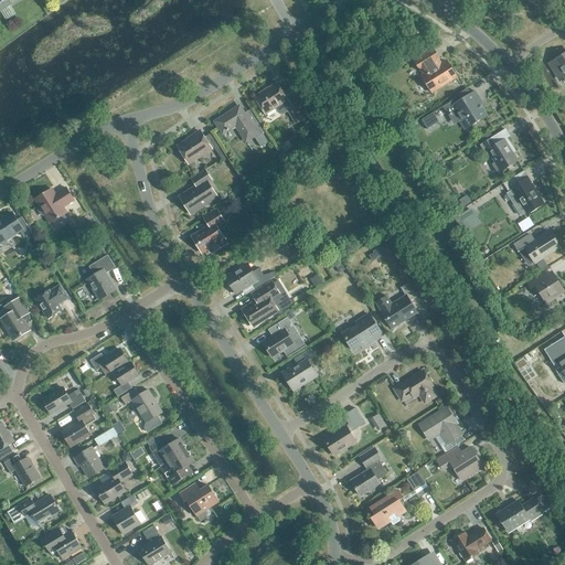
[(0,0),(0,9),(10,3),(8,0),(0,0)]
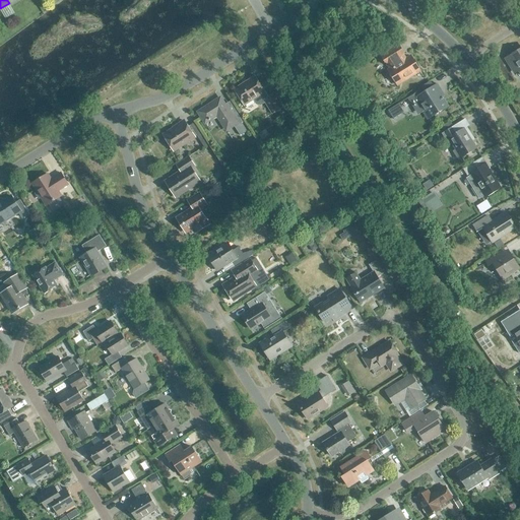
[(303,54),(308,51),(302,41),(297,45),(303,54)]
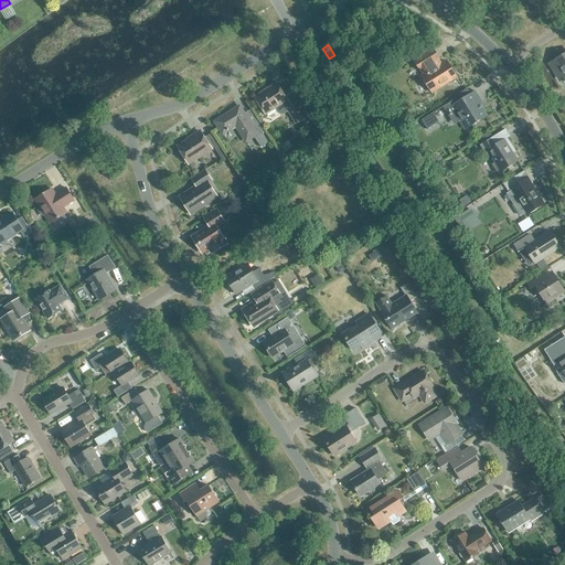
[(432,92),(456,76),(447,61),(441,65),(438,59),(439,57),(434,49),(414,61),(419,70),(422,70),(425,75),(423,76),(432,92)]
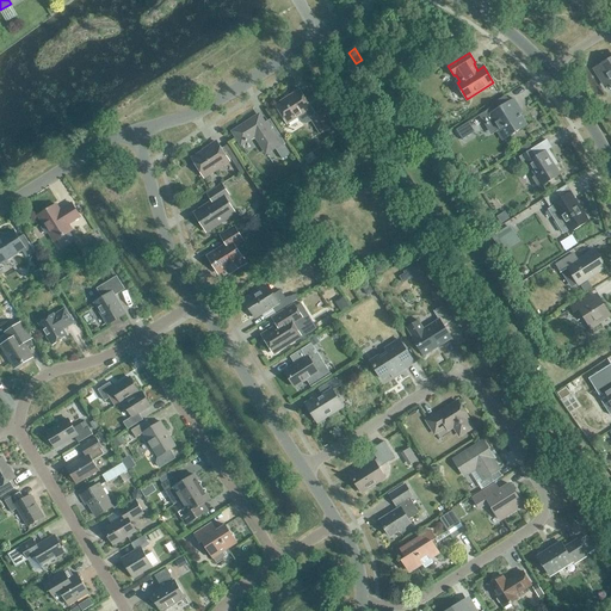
[(610,82),(610,57),(594,68),(605,86),(610,82)]
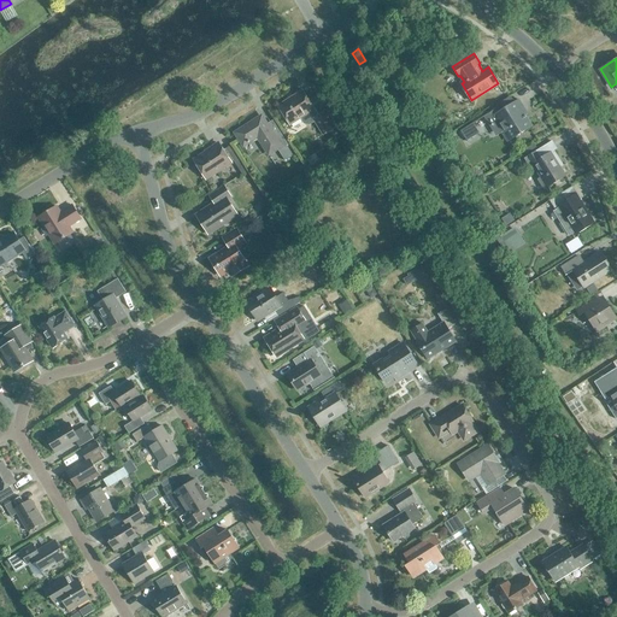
[(327,111),(318,116),(315,110),(303,90),(277,105),(291,125),(301,118),(305,123),(309,124),(315,121),(323,134),(336,125),(327,111)]
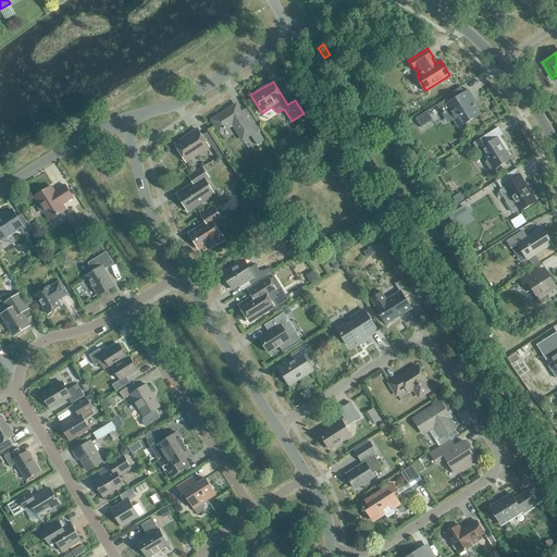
[(449,98),(436,106),(440,110),(446,106),(459,127),(480,114),(475,108),(475,107),(472,100),(473,99),(471,97),(472,97),(468,89),(450,100),(449,98)]
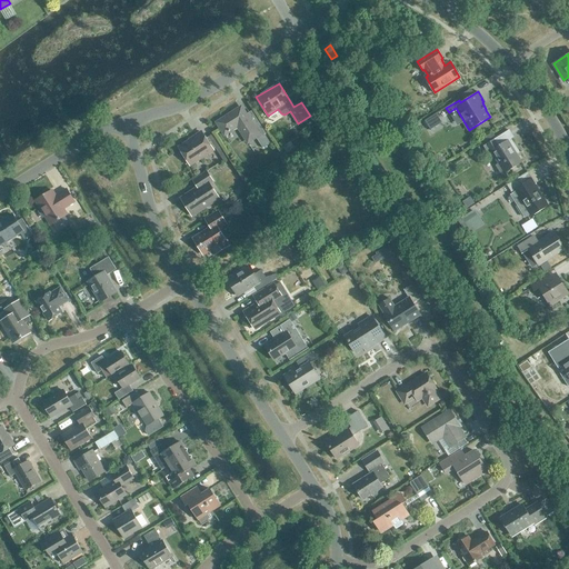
[(270,143),(265,135),(266,133),(258,121),(252,125),(241,107),(217,122),(225,135),(231,130),(238,127),(248,142),(256,137),(262,148),(270,143)]
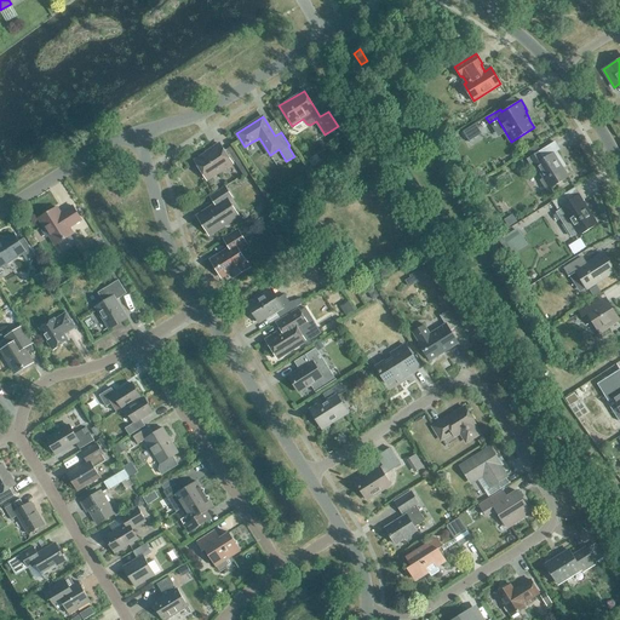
[(475,124),(463,132),(469,142),(481,135),(475,124)]
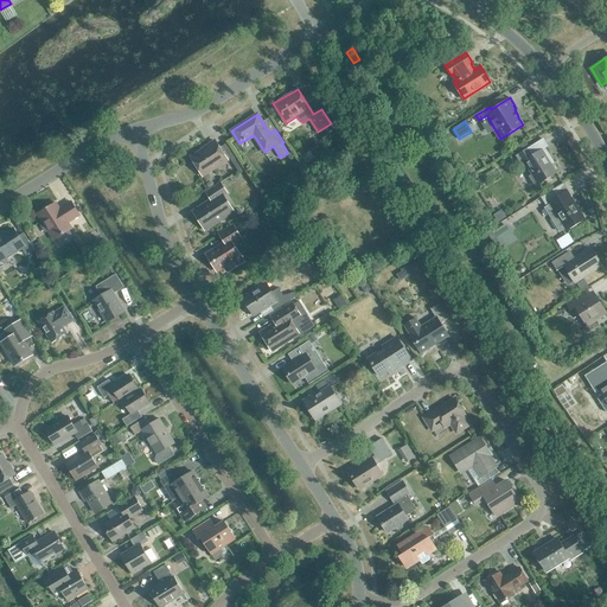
[(208,147),(193,157),(204,174),(228,159),(227,159),(216,141),(208,146),(208,147)]
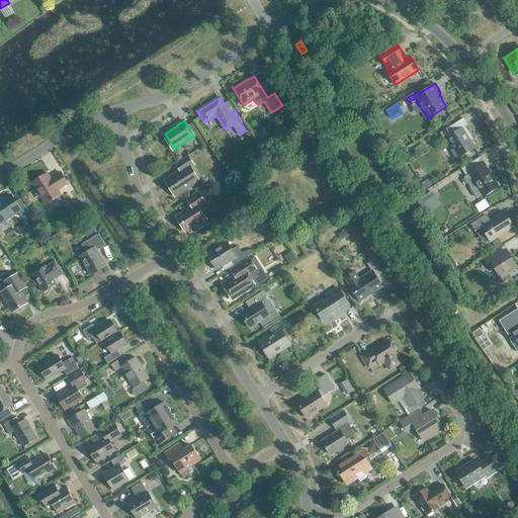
[(475,148),(462,127),(464,126),(460,120),(441,132),(458,158),(475,148)]
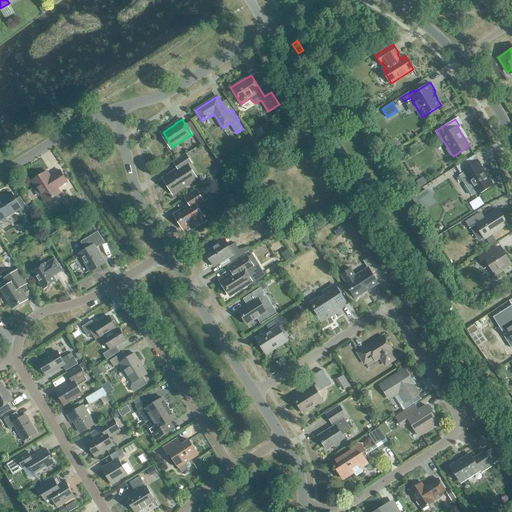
[(186,166),(191,162),(186,155),(175,162),(180,169),(174,173),(173,172),(165,177),(175,192),(195,179),(186,166)]
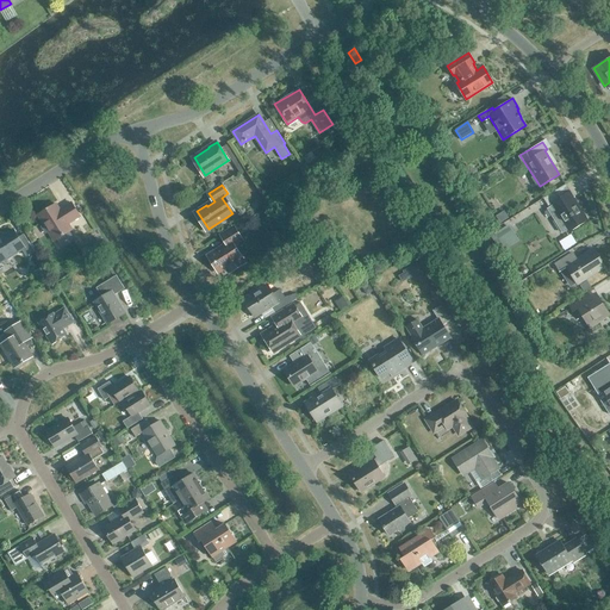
[(559,188),(543,198),(549,209),(548,210),(562,232),(566,230),(587,217),(572,193),(565,198),(559,188)]
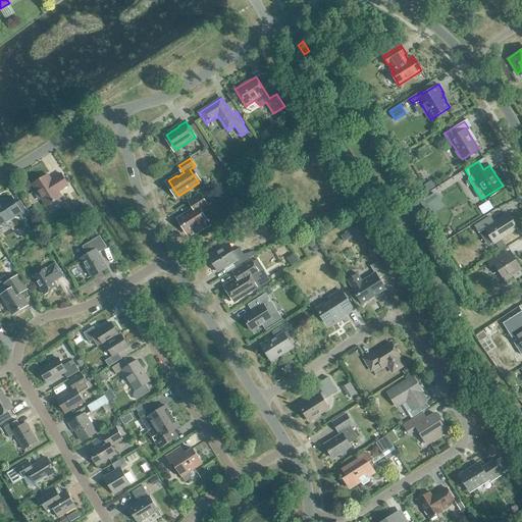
[(58,191),(68,185),(61,173),(51,179),(48,174),(33,184),(47,206),(62,197),(58,191)]
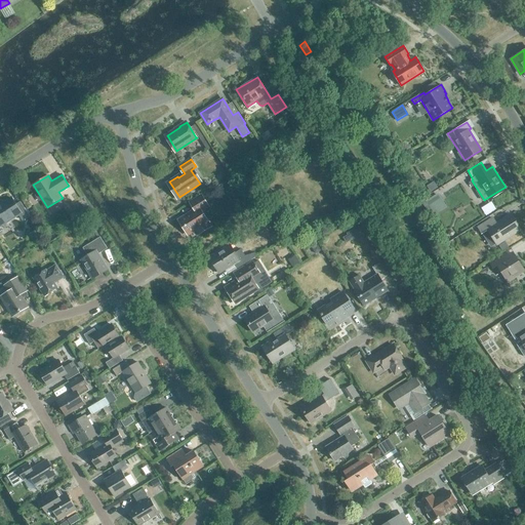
[(439,194),(423,203),(432,216),(447,207),(439,194)]
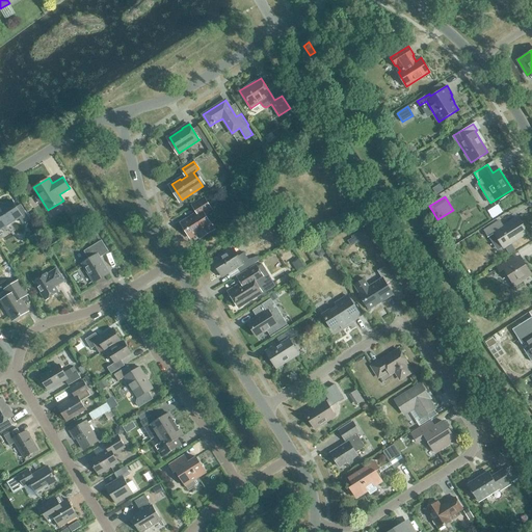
[(191,236),(197,233),(201,237),(213,229),(210,224),(211,224),(204,213),(211,208),(205,197),(193,205),(197,213),(183,222),(191,236)]
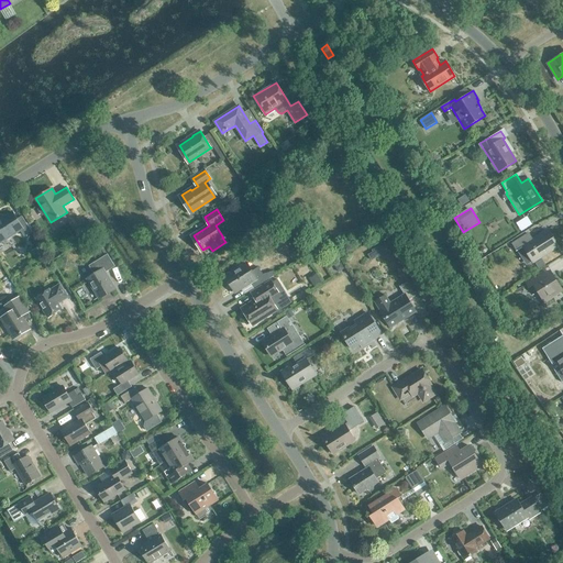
[(22,216),(17,219),(12,212),(0,220),(0,247),(2,246),(0,243),(0,241),(20,229),(24,236),(32,232),(22,216)]
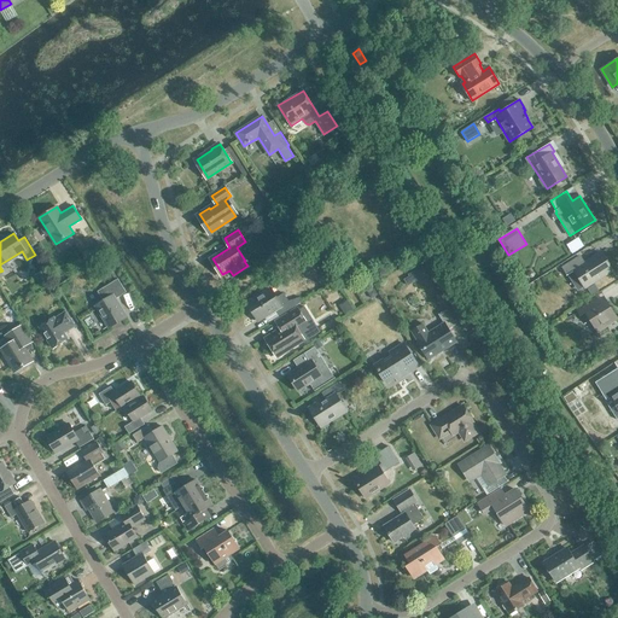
[(104,256),(97,244),(89,248),(97,260),(104,256)]
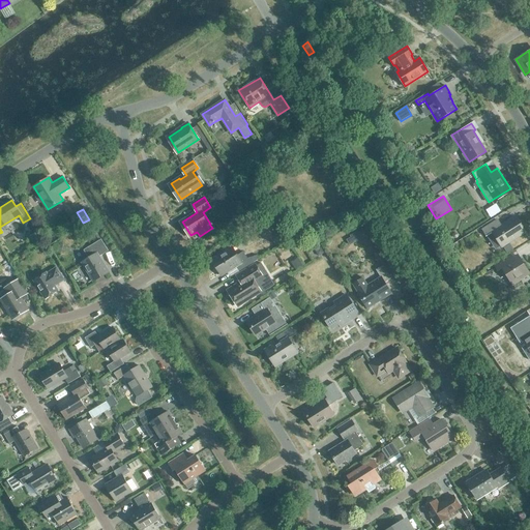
[(501,245),(525,231),(516,216),(501,226),(498,221),(482,230),(487,236),(493,232),(501,245)]
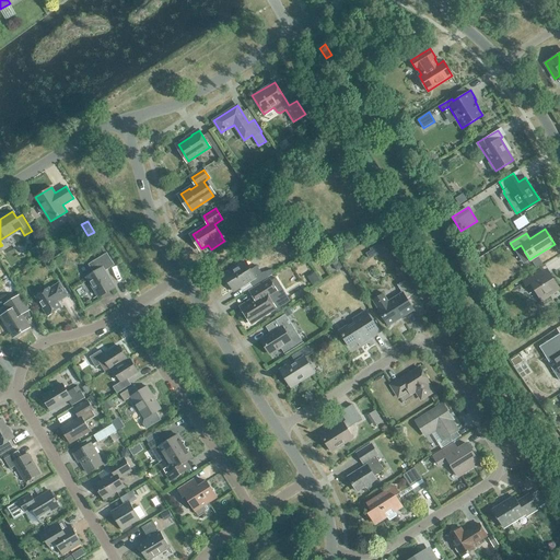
[(104,270),(114,265),(107,253),(89,264),(93,272),(86,277),(98,296),(114,287),(104,270)]
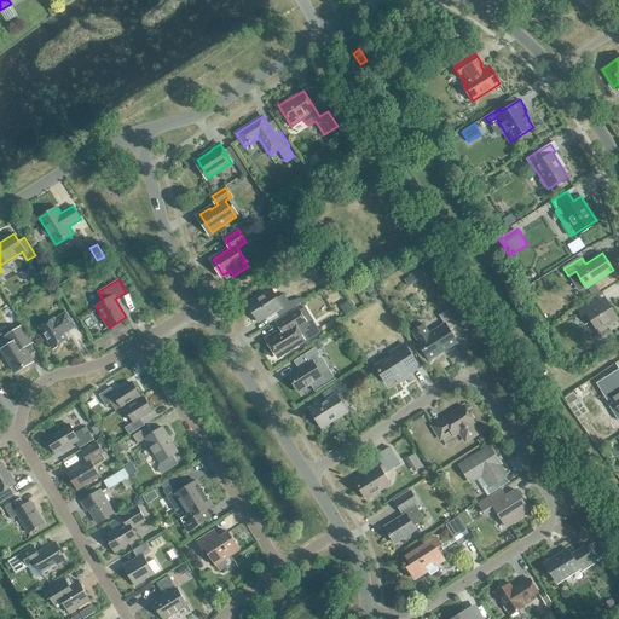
[(596,285),(589,289),(593,295),(600,291),(596,285)]
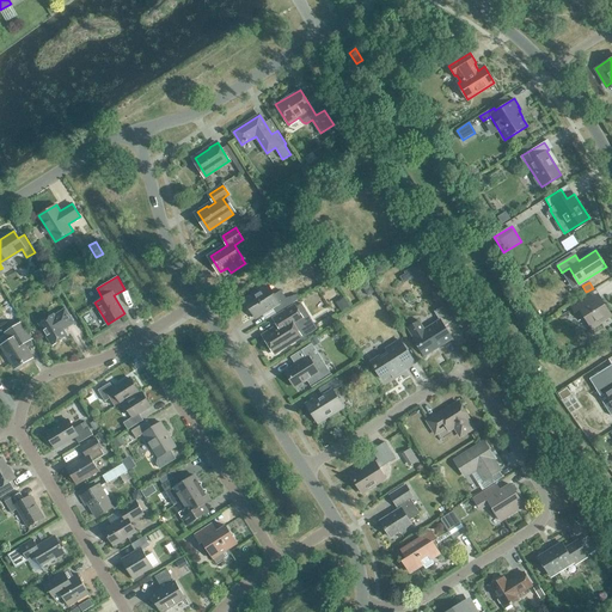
[(297,294),(286,298),(281,289),(273,295),(267,287),(245,300),(257,317),(271,307),(276,313),(299,299),(297,294)]
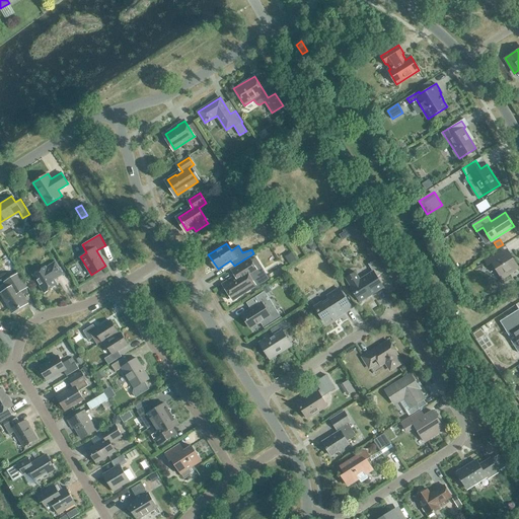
[(508,271),(518,265),(506,245),(484,258),(488,265),(492,263),(502,280),(510,275),(508,271)]
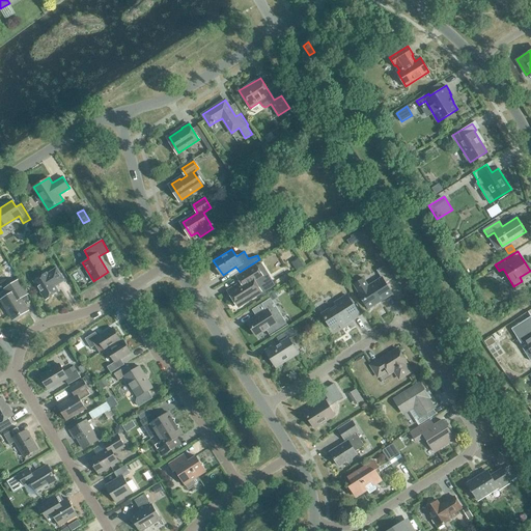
[(242,283),(231,289),(241,305),(259,292),(260,294),(270,288),(264,280),(270,276),(262,263),(257,267),(256,266),(238,277),(242,283)]
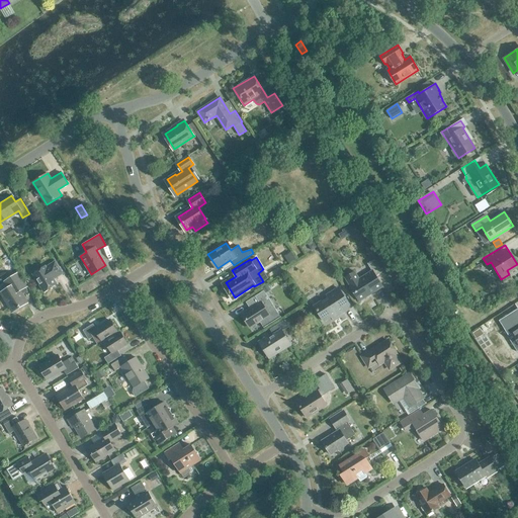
[(382,272),(374,259),(367,263),(372,271),(359,279),(354,271),(345,277),(350,284),(349,285),(359,301),(382,286),(376,276),(382,272)]
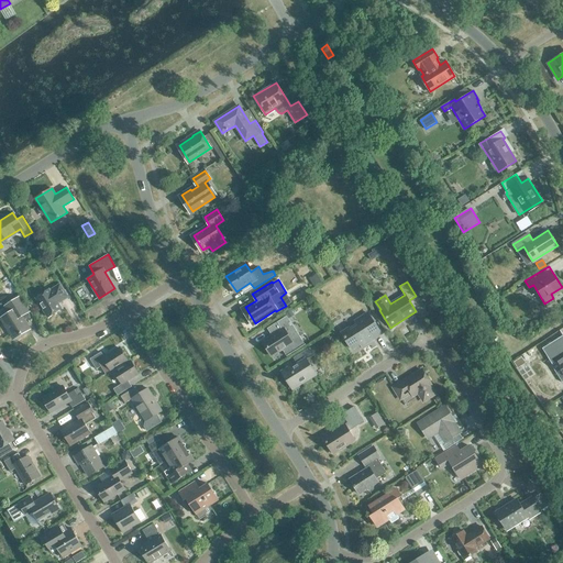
[(58,304),(68,297),(59,284),(50,290),(48,289),(36,297),(48,317),(62,309),(58,304)]
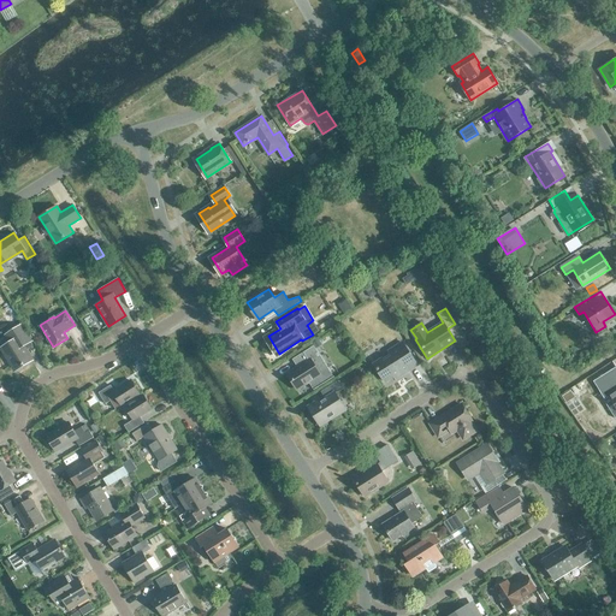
[(16,369),(31,360),(23,347),(30,342),(21,325),(6,333),(11,342),(1,348),(16,369)]
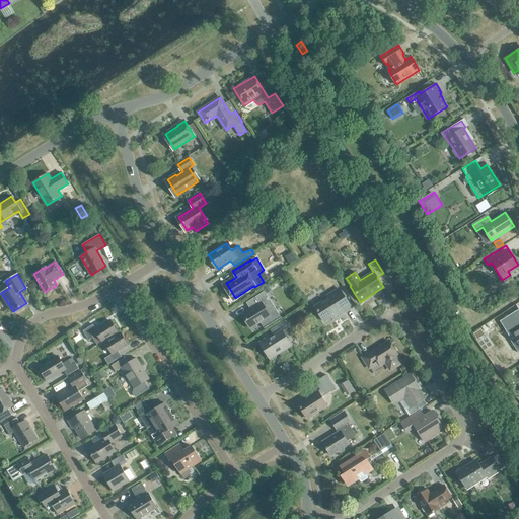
[(339,315),(351,307),(340,288),(326,296),(328,298),(315,307),(324,321),(338,313),(339,315)]
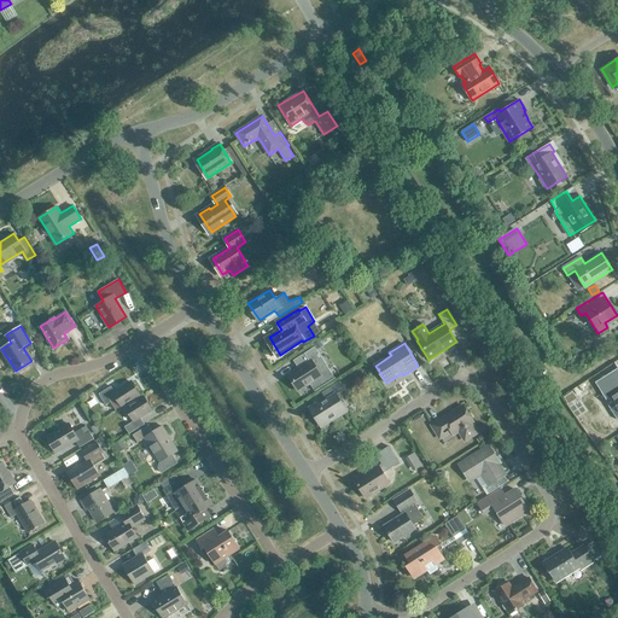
[(299,390),(312,383),(315,390),(314,390),(315,391),(336,378),(334,377),(333,379),(321,360),(320,361),(312,349),(298,357),(303,365),(289,373),(299,390)]
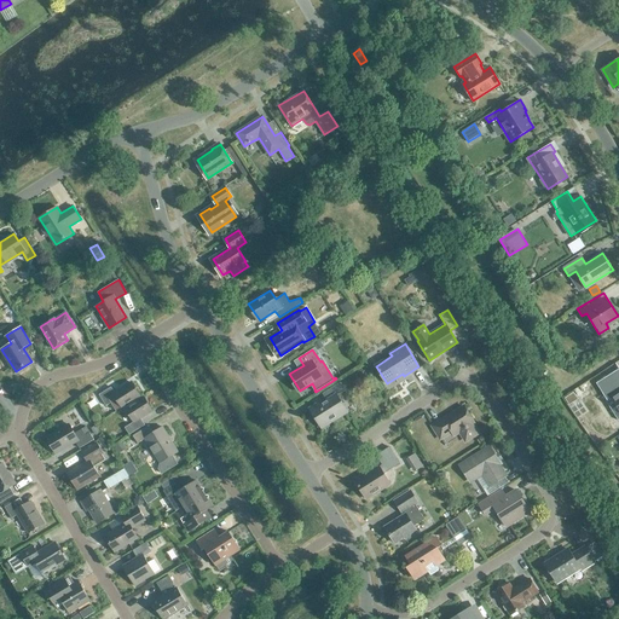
[(618,368),(596,383),(603,393),(608,401),(612,399),(615,405),(611,408),(617,418),(618,417),(618,368)]
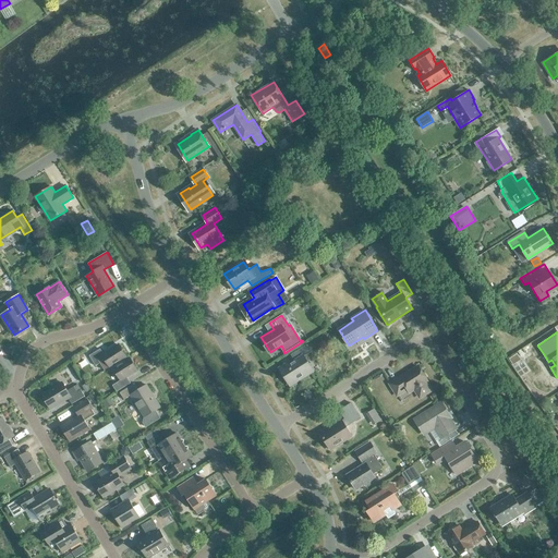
[(100,349),(89,355),(96,366),(99,363),(104,371),(109,367),(126,356),(119,344),(104,354),(100,349)]
